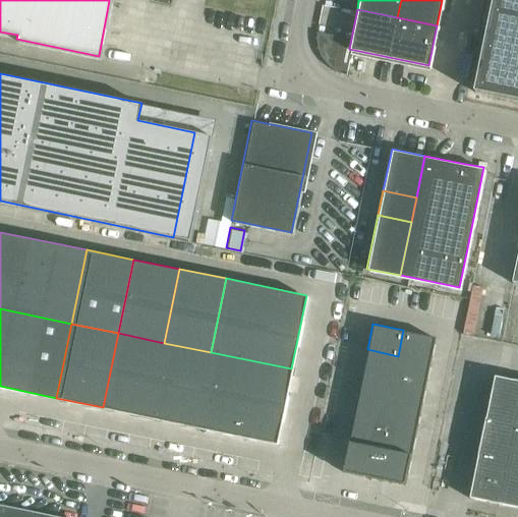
[(403,330),(398,356),(428,362),(434,336),(403,330)]
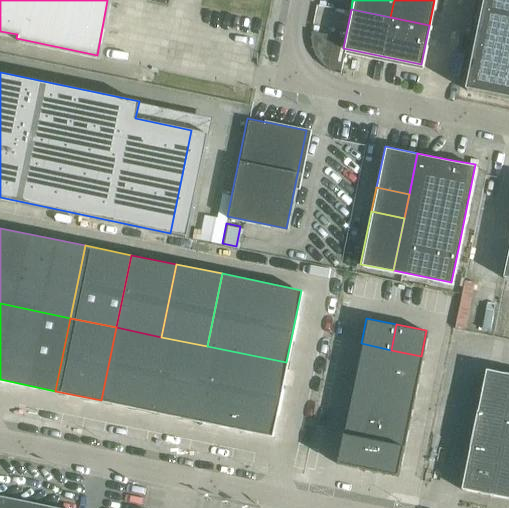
[(161,337),(116,327),(101,400),(146,409),(161,337)]
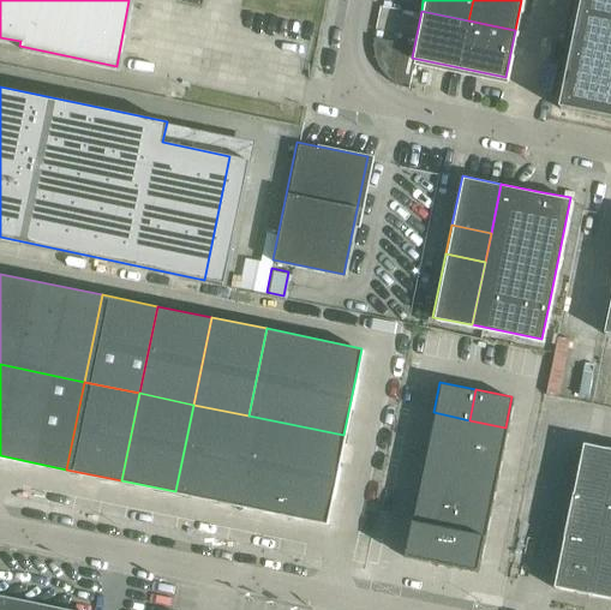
[(193,405),(175,491),(231,503),(249,416),(193,405)]
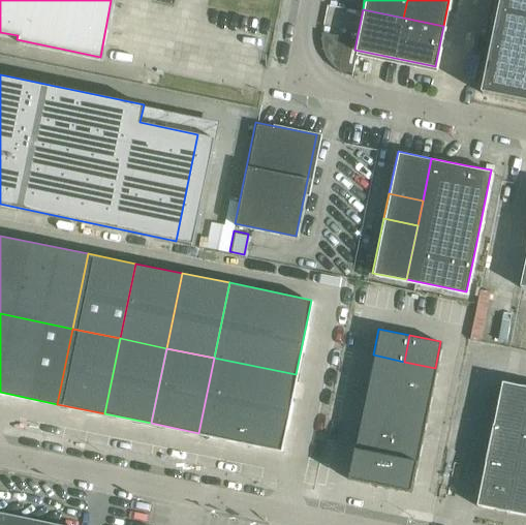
[(373,354),(368,377),(399,383),(404,362),(373,354)]
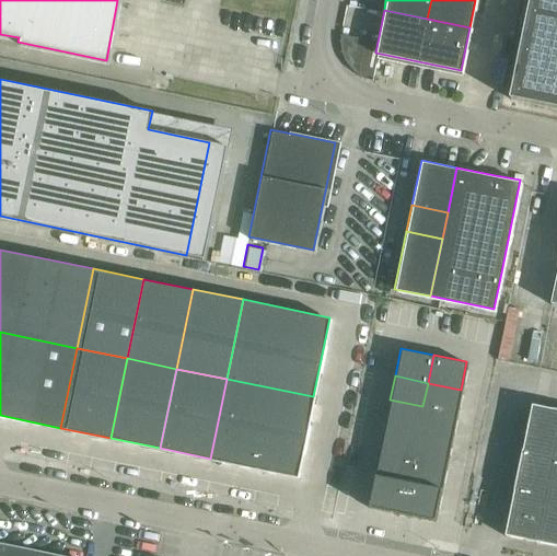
[(313,396),(227,379),(210,459),(297,476),(313,396)]
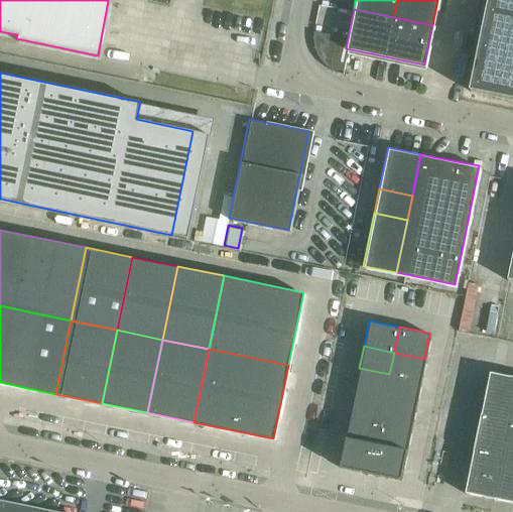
[(394,353),(389,374),(419,380),(424,359),(394,353)]
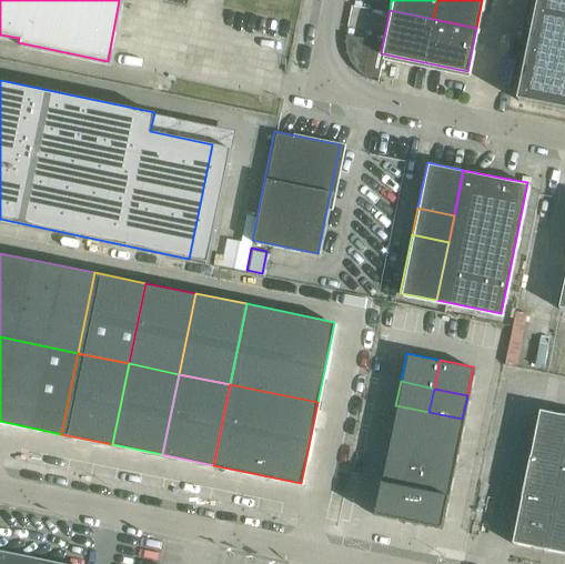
[(395,405),(390,431),(423,437),(429,412),(395,405)]
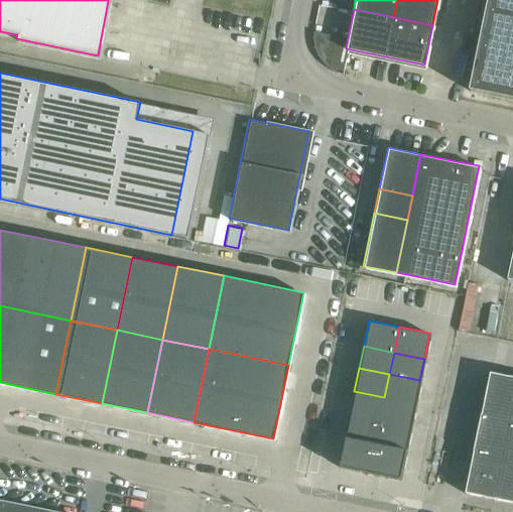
[(489,371),(481,410),(511,417),(512,407),(512,375),(508,375),(489,371)]
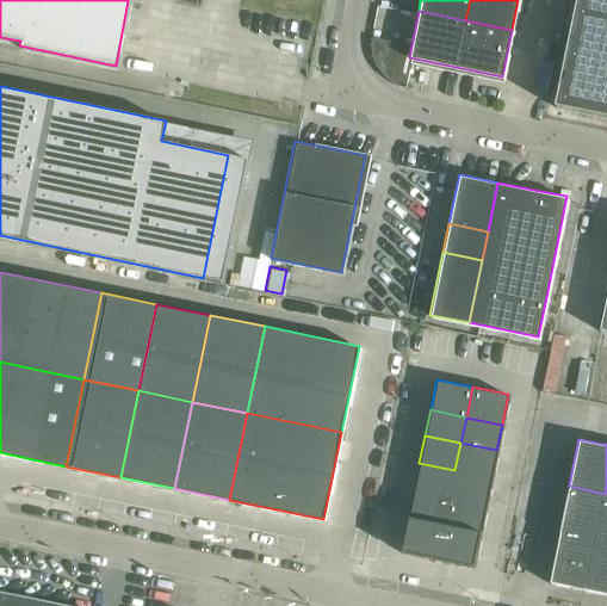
[(460,443),(454,470),(490,477),(496,450),(460,443)]
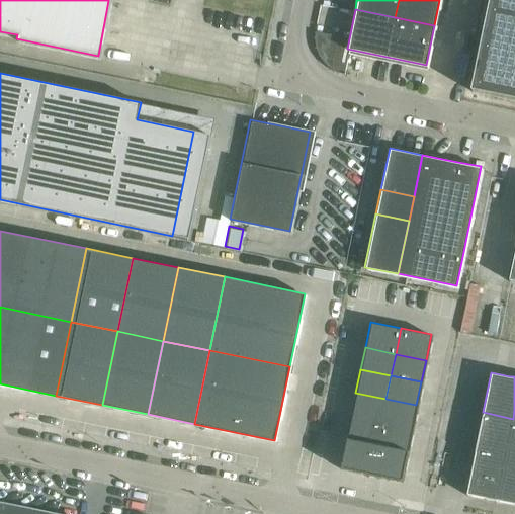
[(355,393),(351,416),(381,422),(385,399),(355,393)]
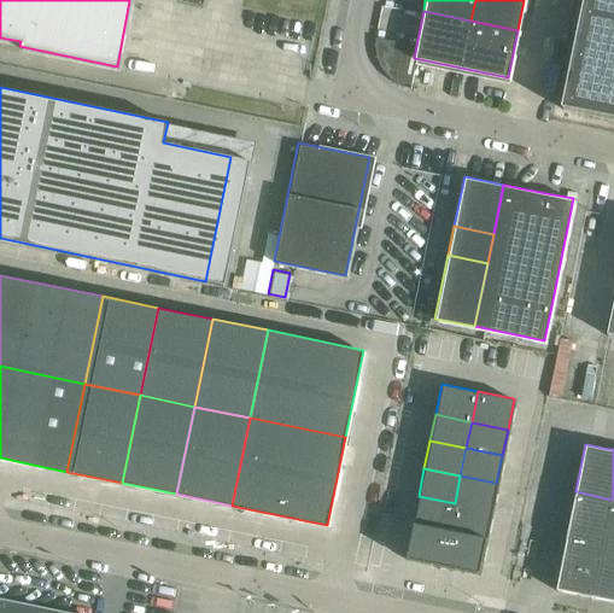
[(460,476),(455,503),(491,511),(496,483),(460,476)]
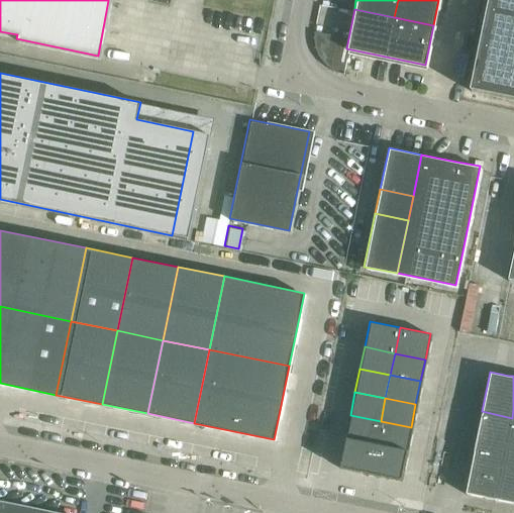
[(503,458),(513,459),(513,417),(512,418),(482,411),(481,414),(474,450),(474,452),(503,458)]
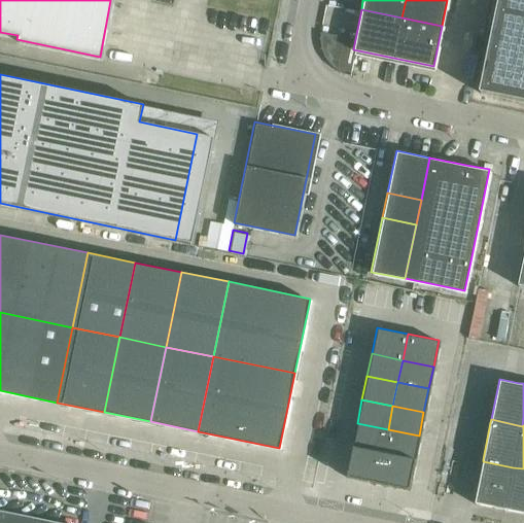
[(357,423),(352,447),(383,453),(388,429),(357,423)]
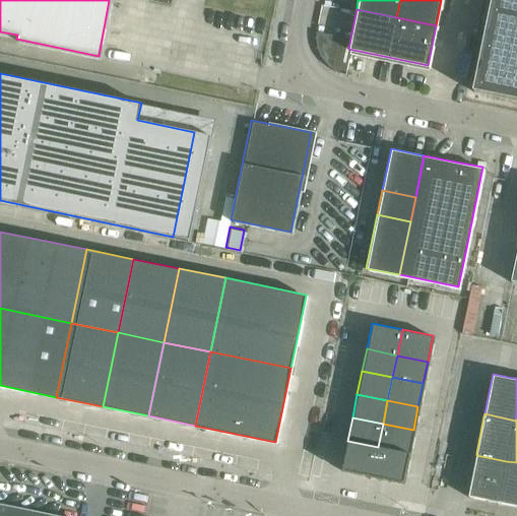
[(383,424),(378,447),(408,454),(413,430),(383,424)]
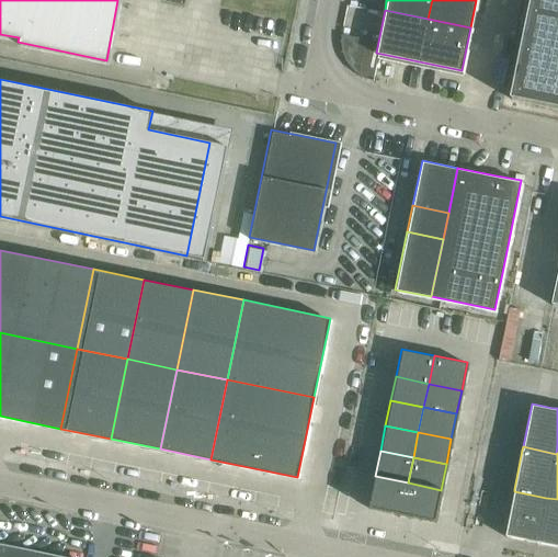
[(375,476),(368,507),(401,513),(434,520),(441,490),(408,482),(375,476)]
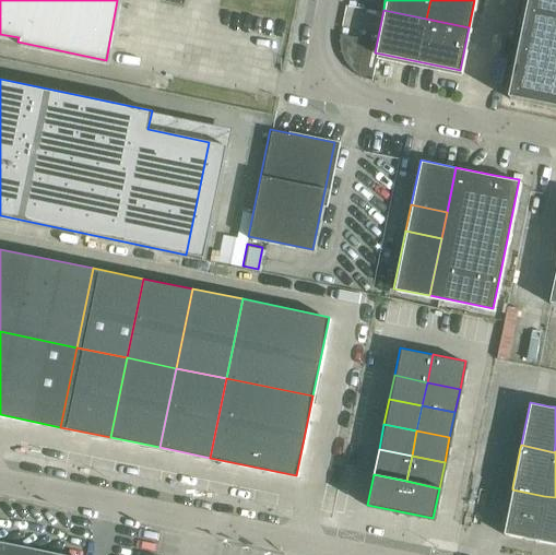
[(534,539),(535,539),(544,496),(512,489),(503,532),(523,536),(523,538),(534,540),(534,539)]
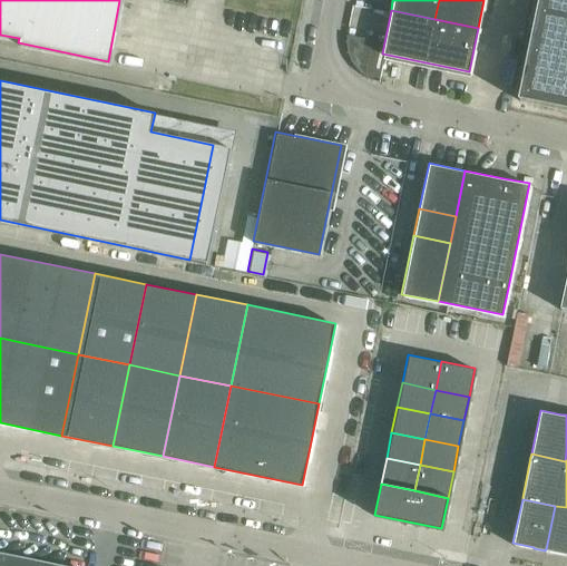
[(566,555),(566,554),(566,507),(555,506),(546,549),(566,554),(566,555)]
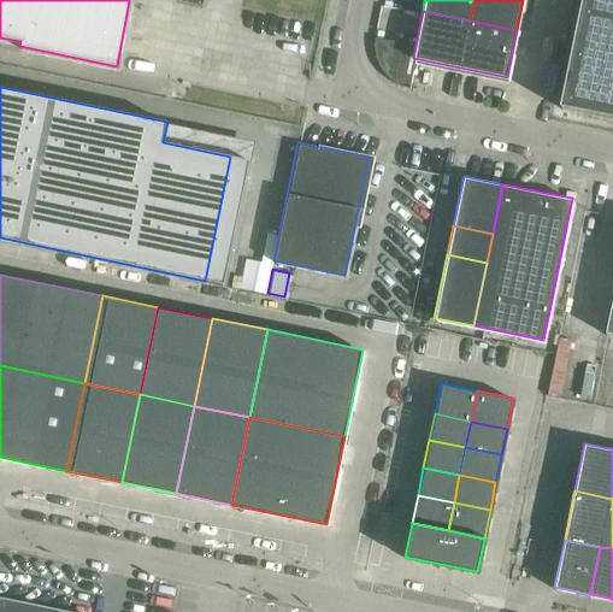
[(0,611),(77,611),(0,596),(0,611)]
